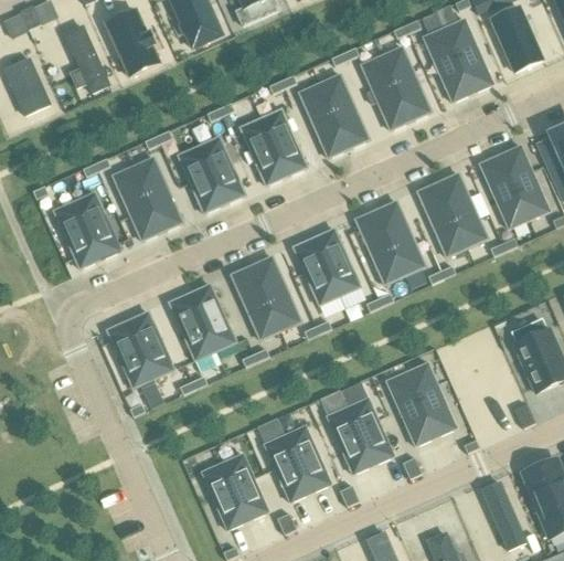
[(116,0),(138,52),(167,40),(149,0),(116,0)]
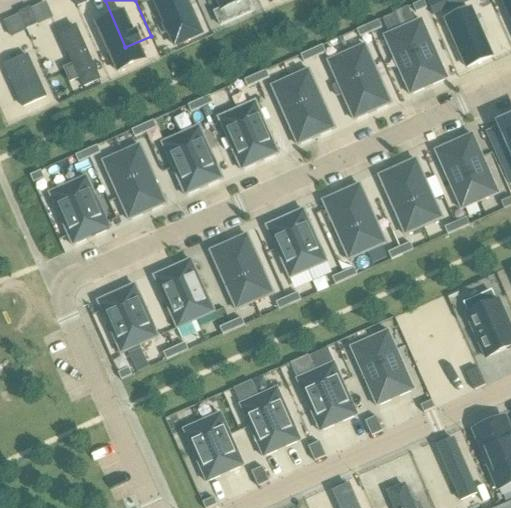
[(169,48),(184,42),(165,0),(158,0),(149,4),(169,48)]
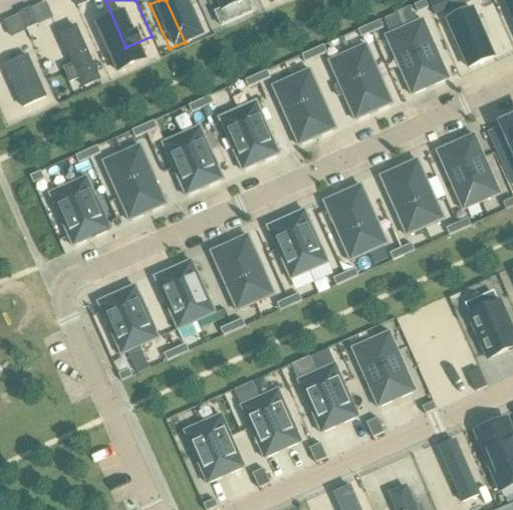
[(184,0),(199,34),(215,27),(203,0),(184,0)]
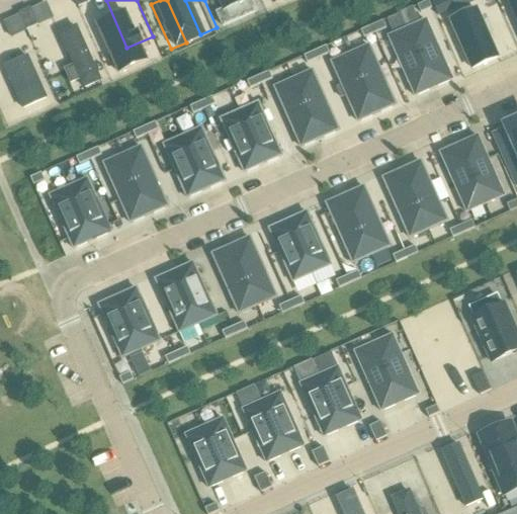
[(255,8),(251,0),(238,0),(223,7),(217,10),(223,23),(255,8)]
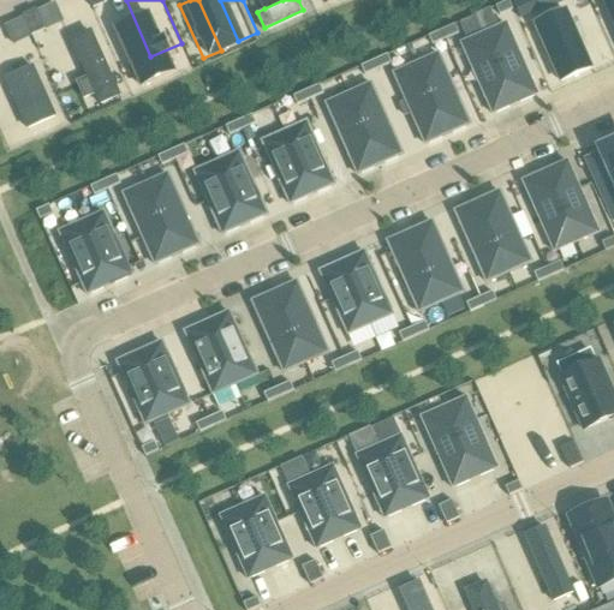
[(500,12),(513,6),(510,0),(500,0),(495,3),(500,12)]
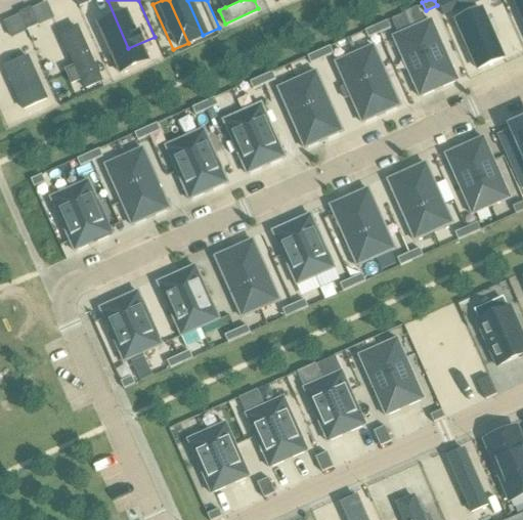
[(30,4),(18,9),(27,28),(38,23),(30,4)]
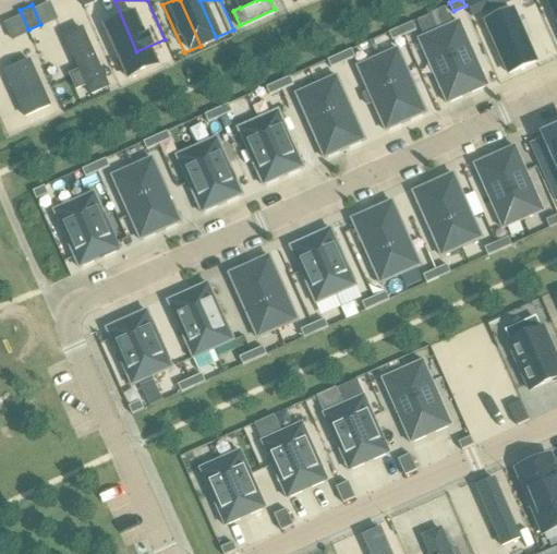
[(507,70),(534,58),(512,5),(484,17),(507,70)]
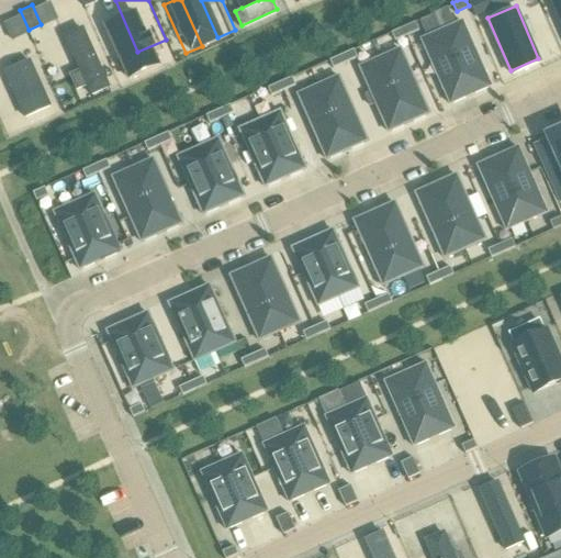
[(441,26),(470,92),(491,84),(462,18),(441,26)]
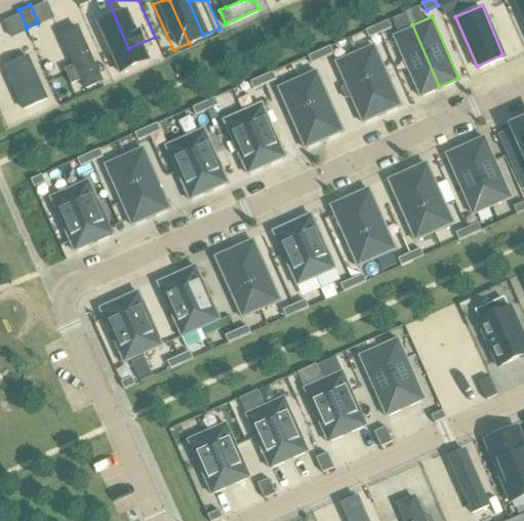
[(376,23),(379,31),(392,25),(389,17),(376,23)]
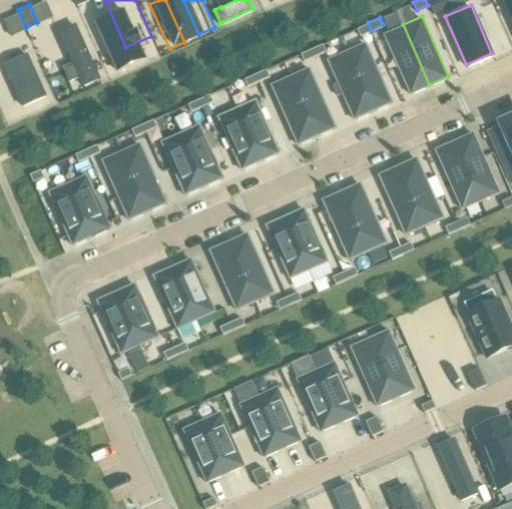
[(110,25),(102,29),(97,18),(81,26),(102,75),(119,68),(106,39),(114,35),(110,25)]
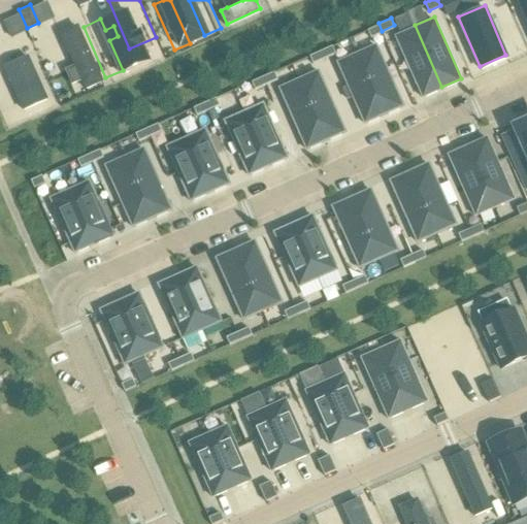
[(379,23),(367,28),(370,35),(382,31),(379,23)]
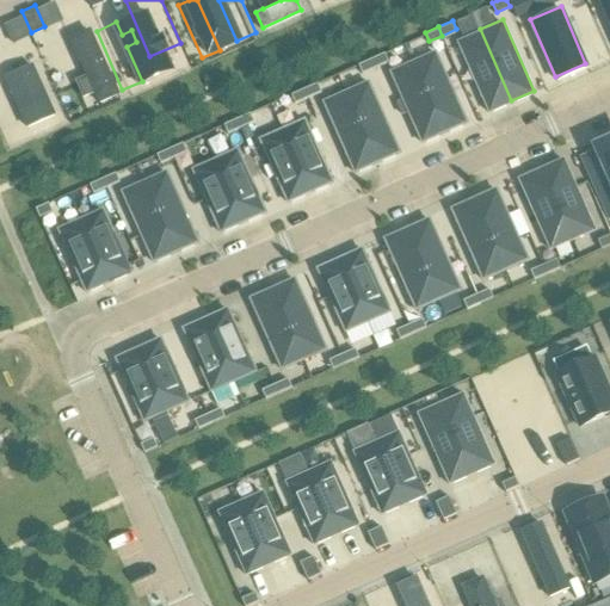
[(488,110),(511,100),(480,29),(458,38),(488,110)]
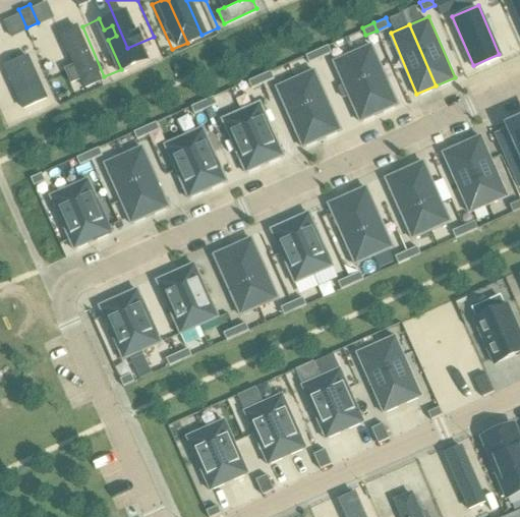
[(72,42),(67,32),(47,40),(71,94),(92,84),(77,54),(85,51),(79,39),(72,42)]
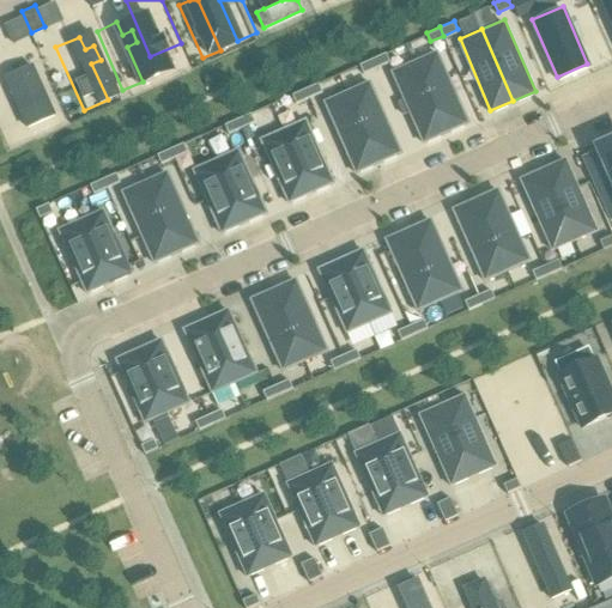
[(373,56),(376,66),(389,60),(386,50),(373,56)]
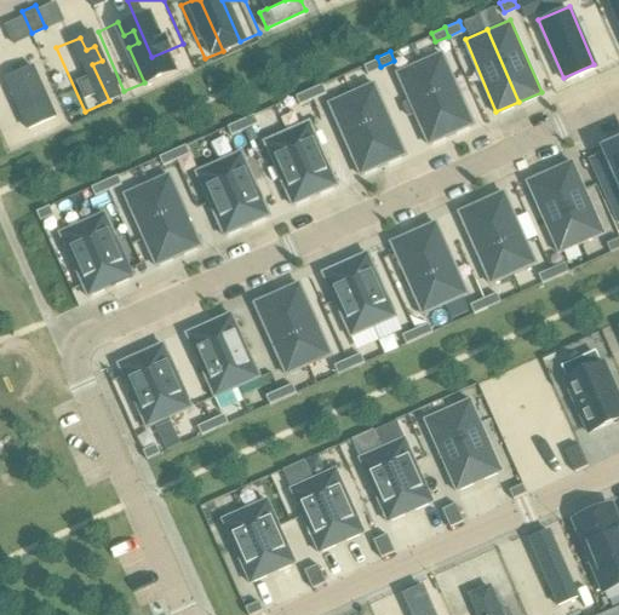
[(418,61),(450,132),(473,122),(441,51),(418,61)]
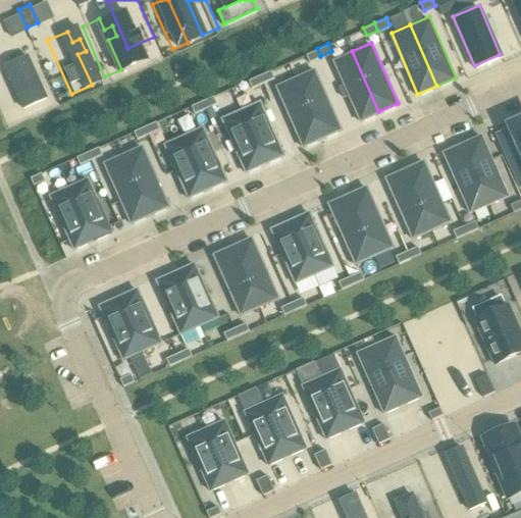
[(309,60),(320,56),(317,48),(306,53),(309,60)]
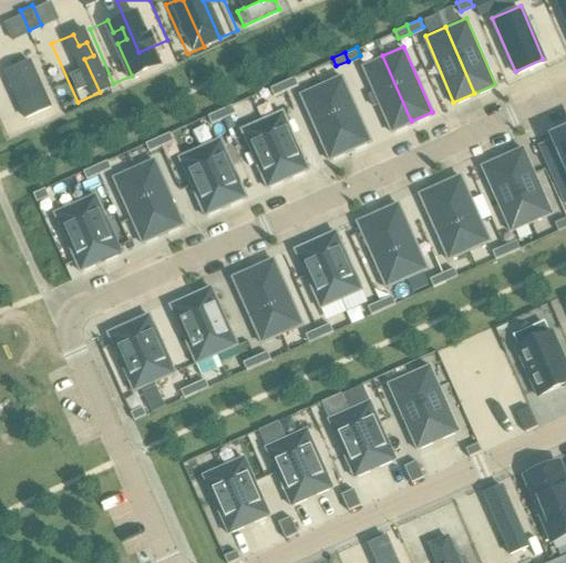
[(41,118),(71,104),(49,55),(19,69),(41,118)]
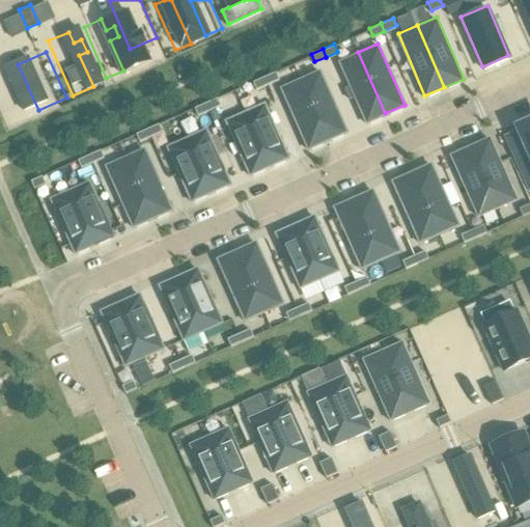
[(366,122),(385,113),(358,52),(339,61),(366,122)]
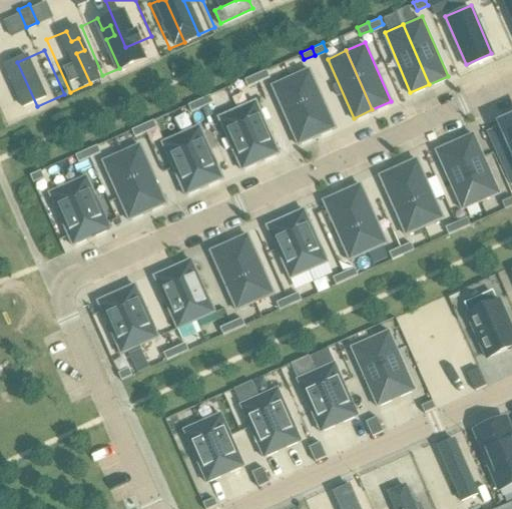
[(7,62),(0,65),(0,102),(5,115),(26,106),(7,62)]
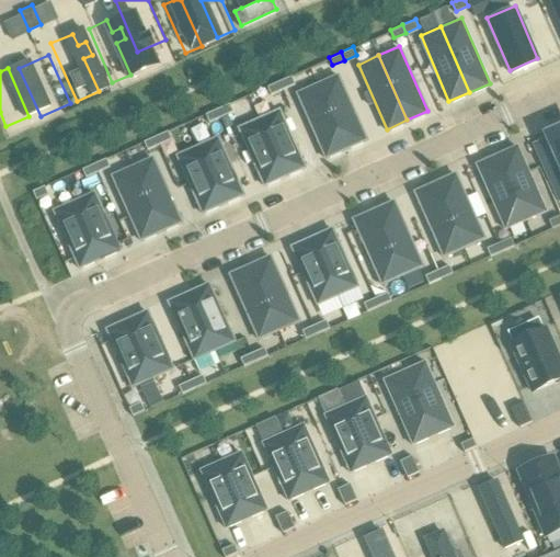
[(278,79),(282,88),(294,82),(290,74),(278,79)]
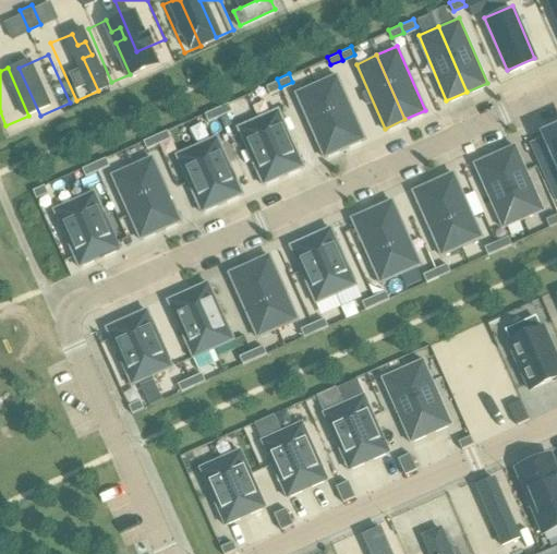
[(315,83),(343,146),(364,137),(335,73),(315,83)]
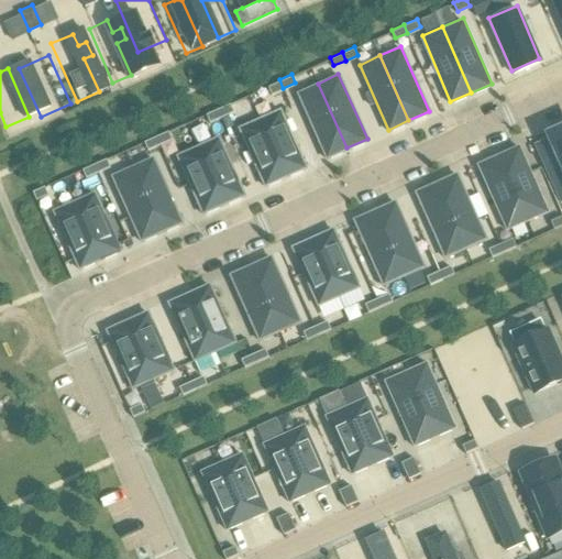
[(272,94),(283,88),(279,79),(267,85),(272,94)]
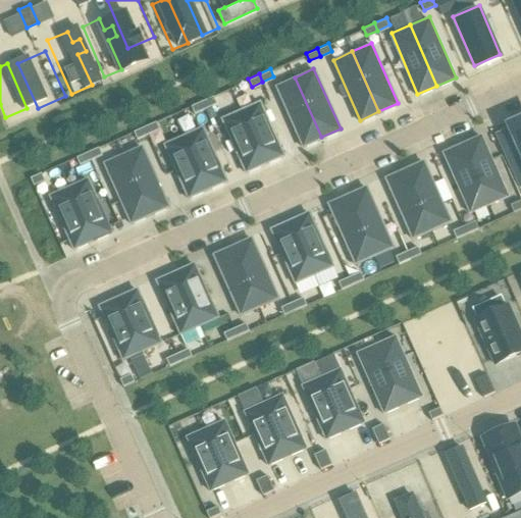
[(303,146),(321,137),(295,78),(275,86),(303,146)]
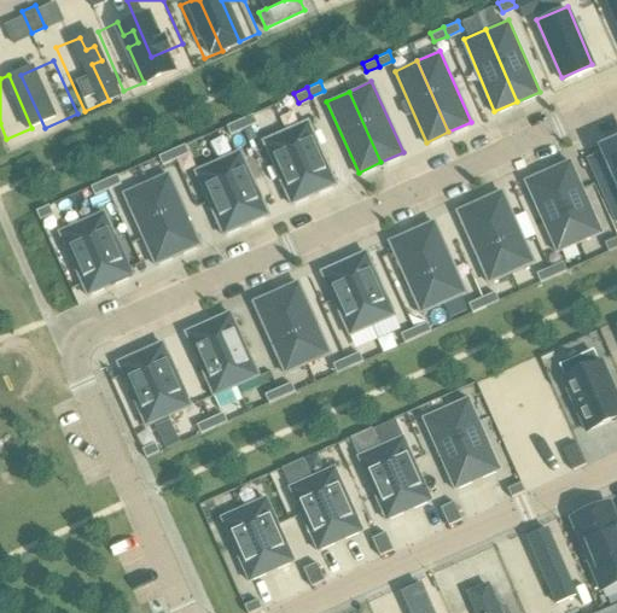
[(239,117),(243,127),(256,121),(252,112),(239,117)]
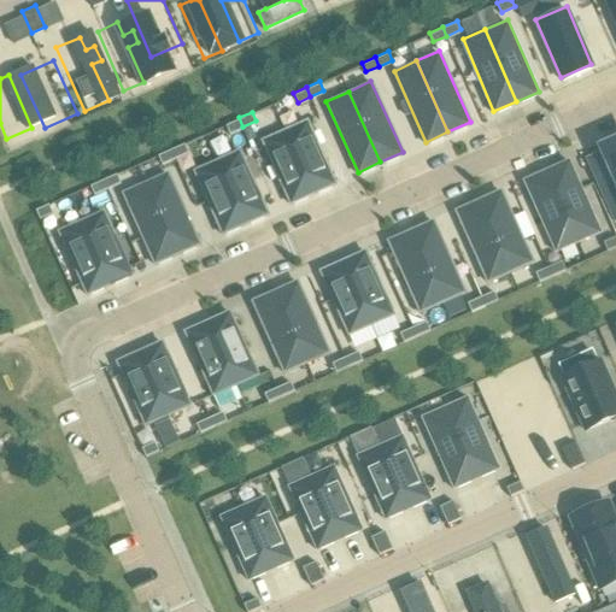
[(229,133),(242,127),(239,117),(226,123),(229,133)]
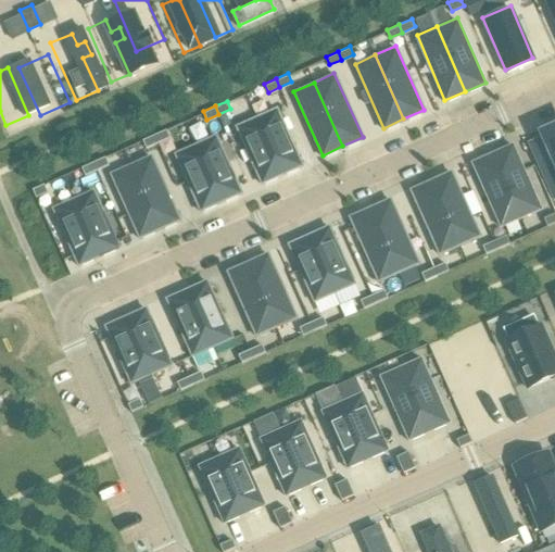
[(256,116),(281,173),(302,164),(276,108),(256,116)]
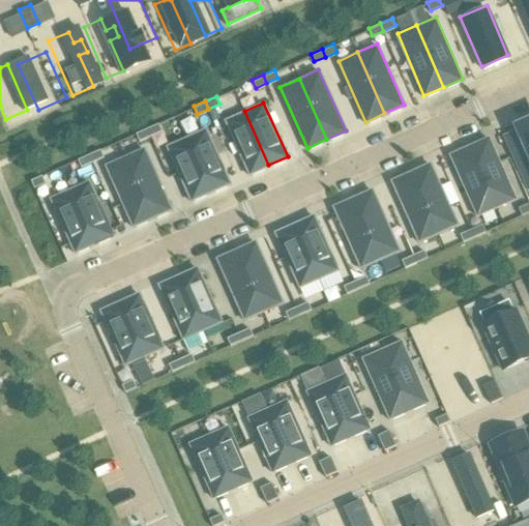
[(250,174),(268,165),(244,111),(226,119),(230,129),(250,174)]
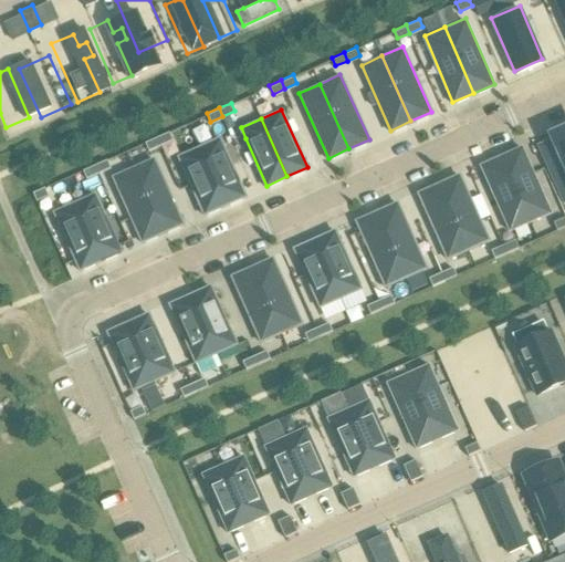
[(564,199),(564,198),(564,128),(552,134),(554,138),(540,145),(564,199)]
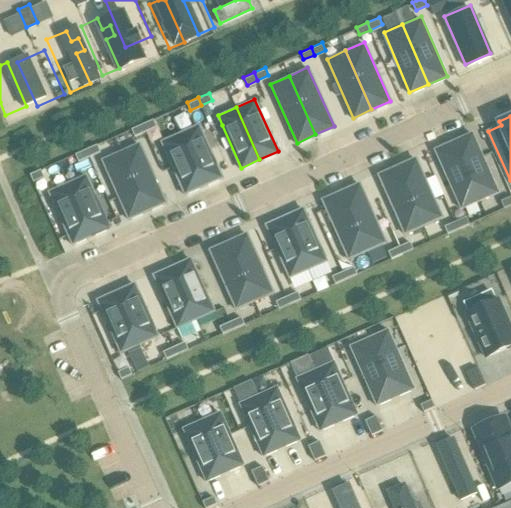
[(142,122),(145,130),(156,125),(153,118),(142,122)]
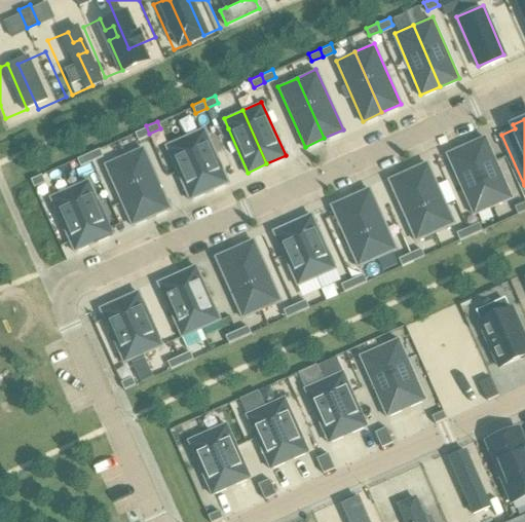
[(138,139),(149,134),(146,125),(135,131),(138,139)]
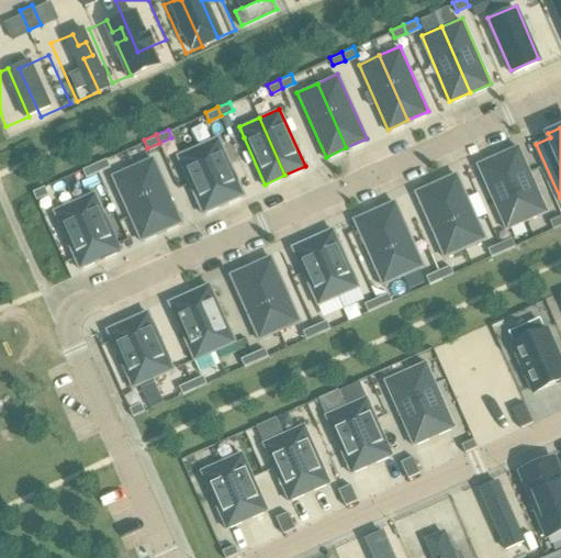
[(198,145),(223,202),(243,193),(217,136),(198,145)]
